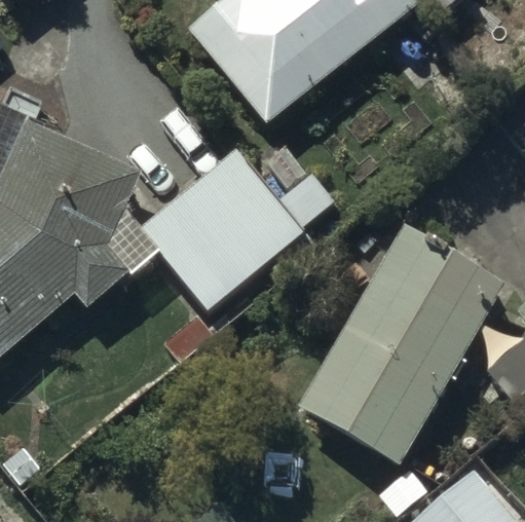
[(421,0),(221,0),(187,28),(266,126),(421,0)]
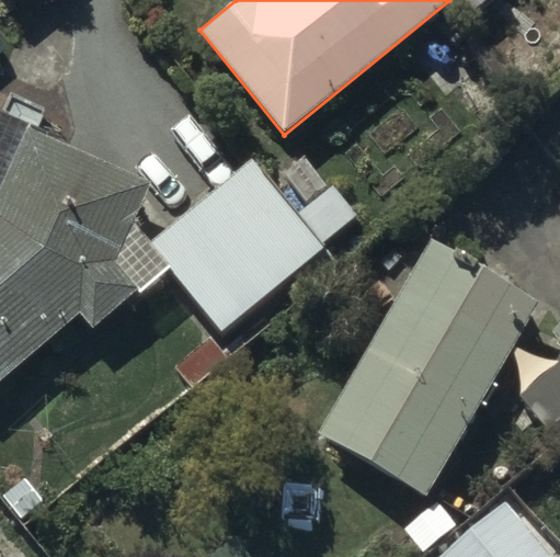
[(148,182),(0,116),(0,384),(80,317),(94,332),(141,293),(114,261),(148,182)]
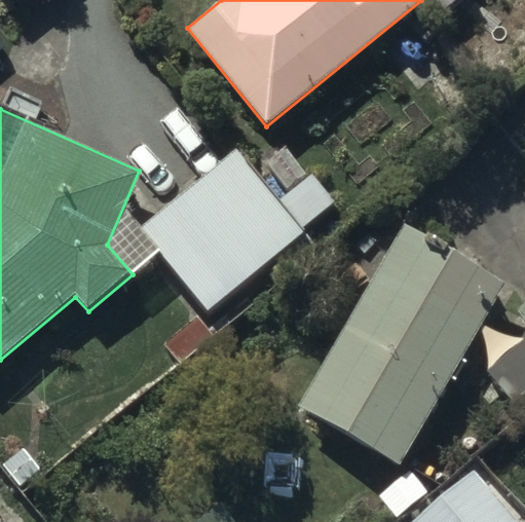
[(303,230),(235,149),(141,228),(209,309),(303,230)]
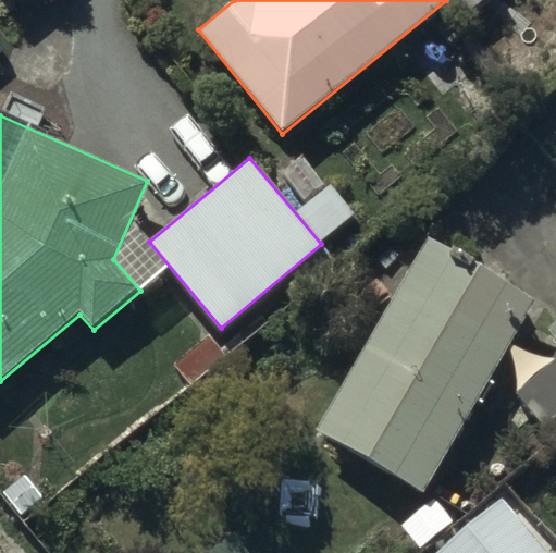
[(535,302),(428,238),(317,426),(424,489),(535,302)]
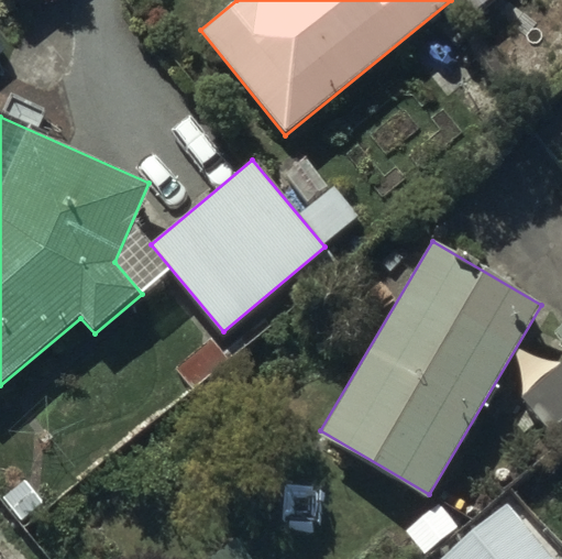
[(561,321),(552,330),(561,342),(561,321)]
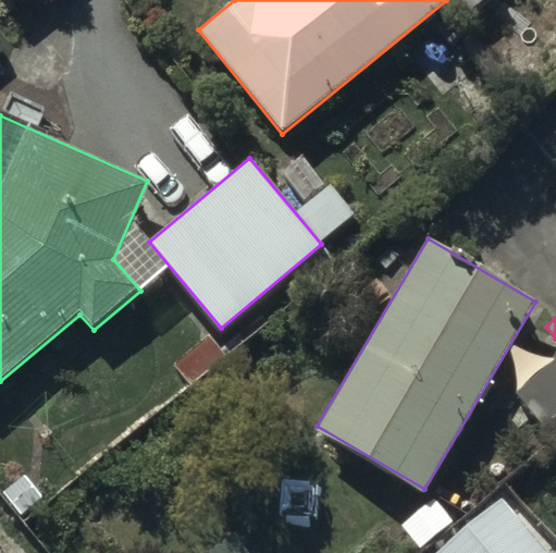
[(551,552),(503,494),(431,552),(551,552)]
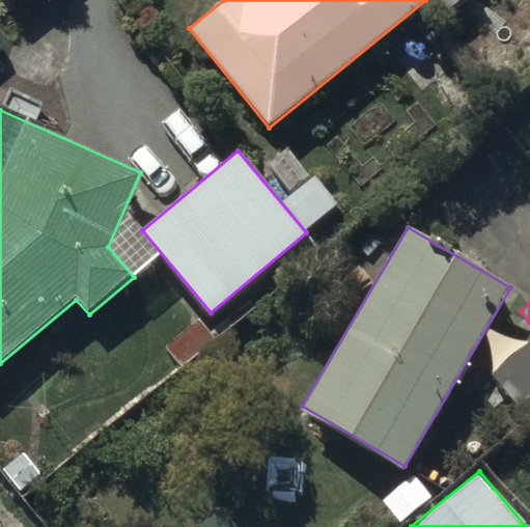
All buildings are outlined.
